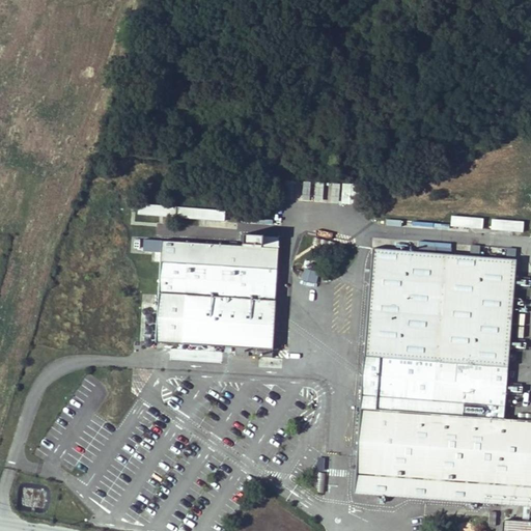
[(318,201),(319,183),(303,182),(301,200),(318,201)]
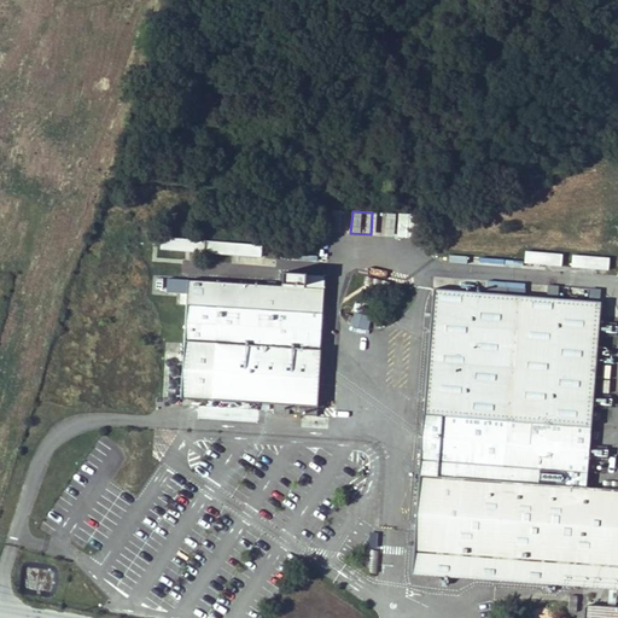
[(388,237),(413,237),(413,214),(388,214),(388,237)]
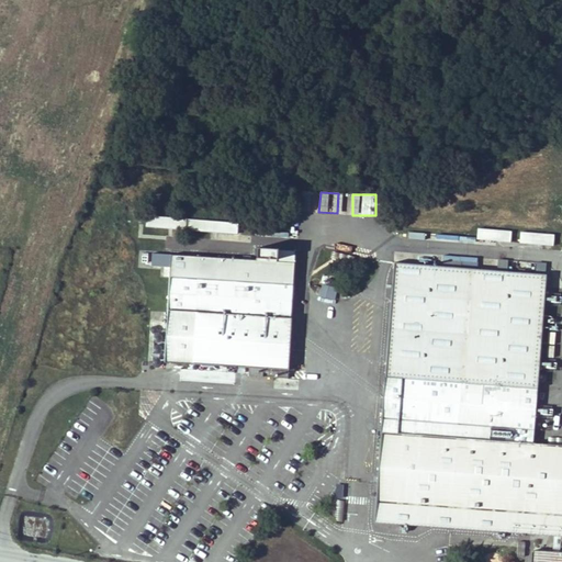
[(168,236),(168,229),(238,233),(238,222),(138,216),(138,235),(168,236)]
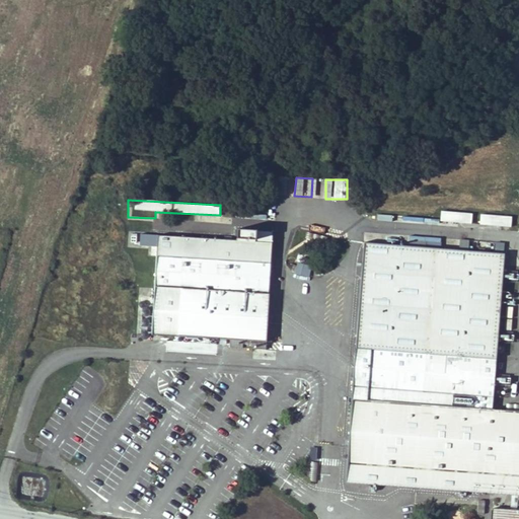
[(440,221),(471,223),(472,213),(441,211),(440,221)]
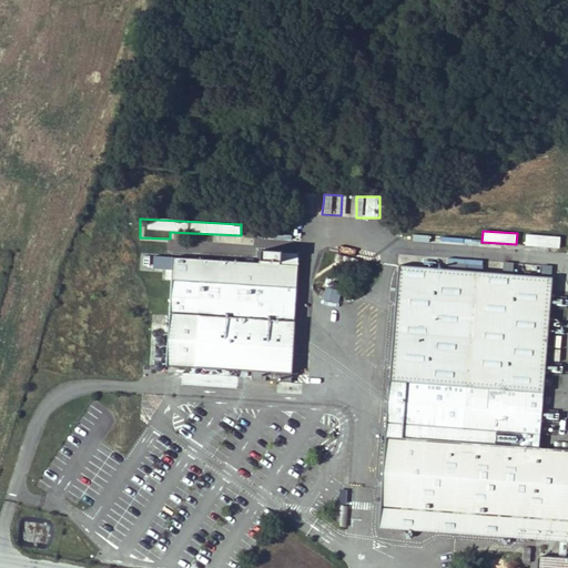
[(526,234),(525,246),(560,247),(560,236),(526,234)]
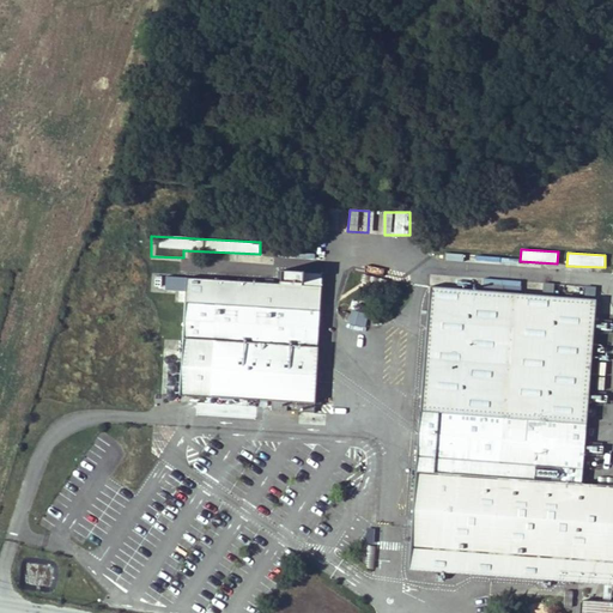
[(321,281),(184,275),(183,301),(180,396),(208,398),(316,402),(319,343),(320,307),(321,281)]
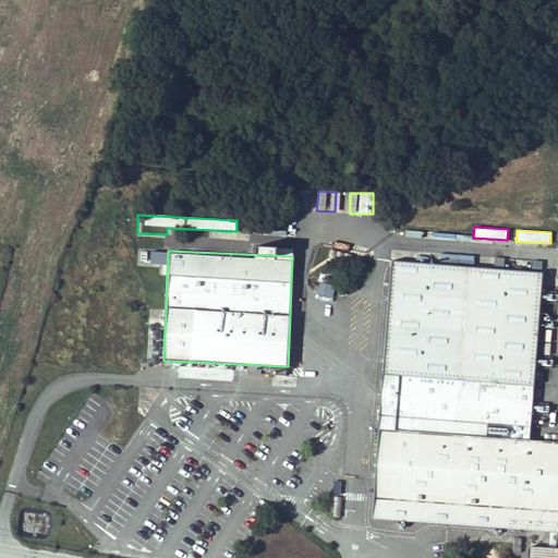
[(334,251),(332,257),(351,261),(352,254),(334,251)]
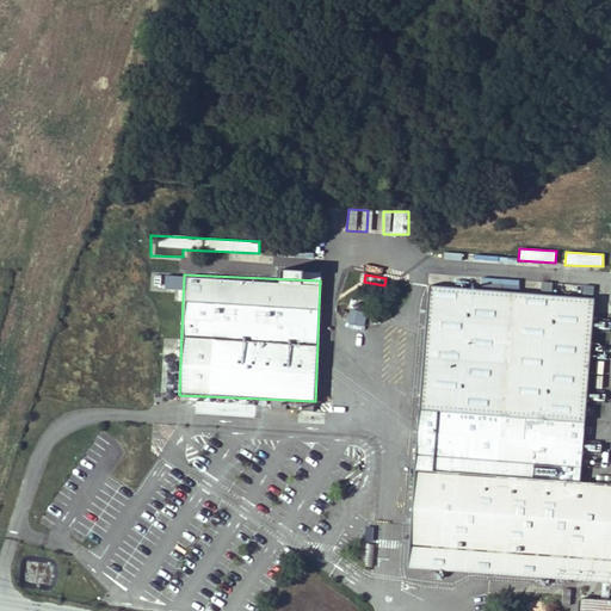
[(592,303),(425,292),(417,409),(584,421),(592,303)]
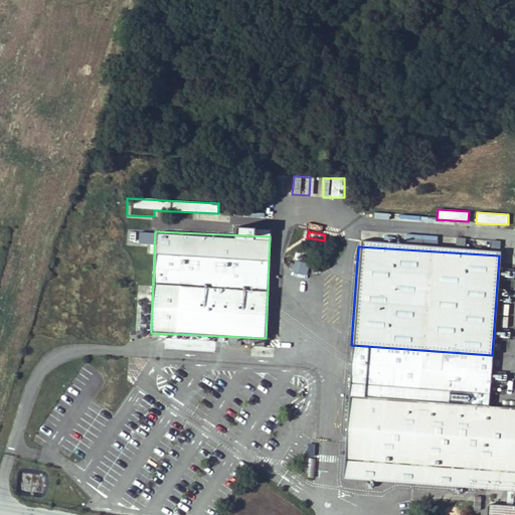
[(292,261),(292,273),(308,273),(308,262),(292,261)]
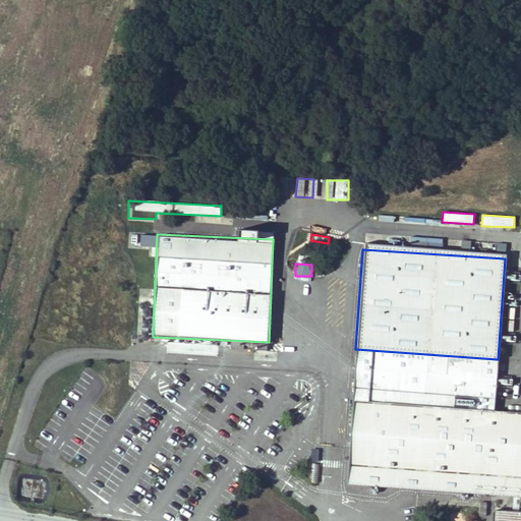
[(520,412),(495,410),(498,359),(355,349),(349,485),(514,498),(520,498),(520,412)]
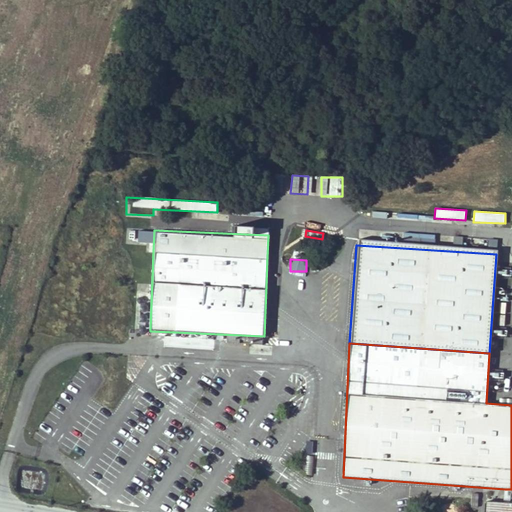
[(511,503),(511,497),(505,497),(505,504),(483,503),(483,511),(511,511),(511,504),(511,503)]
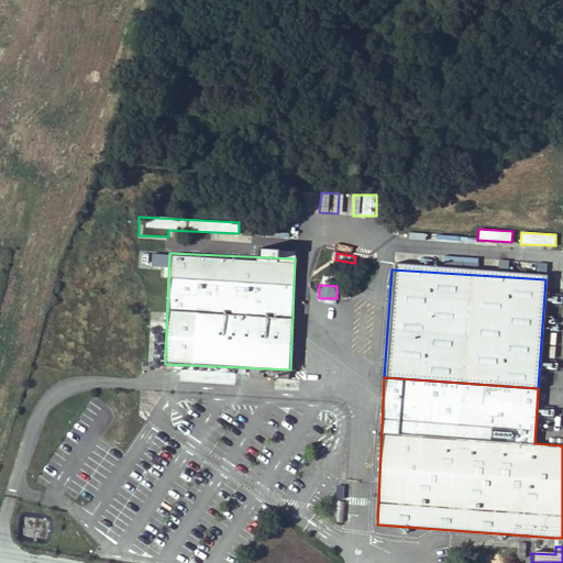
All buildings are outlined.
